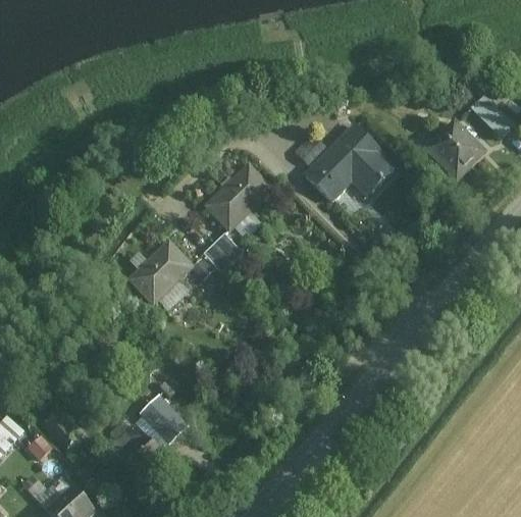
[(514,121),(485,93),(471,107),(500,136),(514,121)]
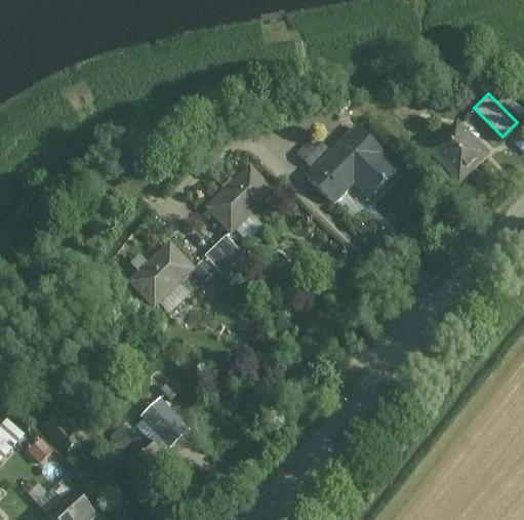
[(458,119),(428,149),(461,183),(491,153),(458,119)]
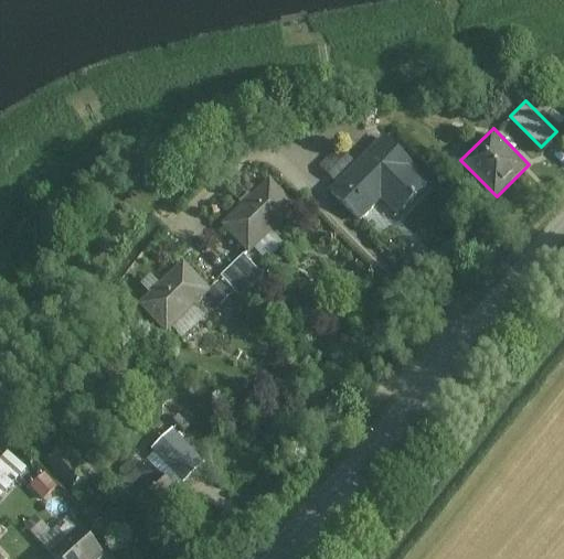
[(384,130),(329,187),(360,216),(381,195),(398,211),(432,176),(384,130)]
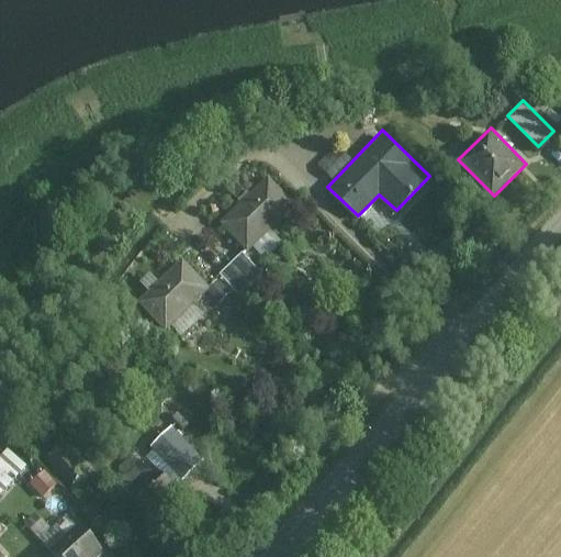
[(328,169),(346,152),(337,143),(320,160),(328,169)]
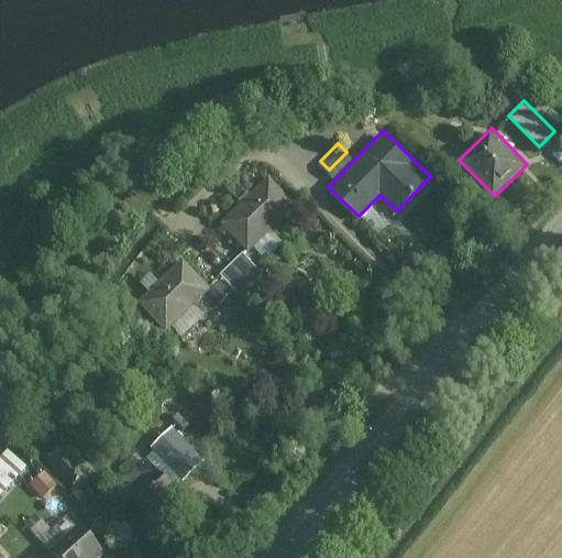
[(219,221),(246,251),(297,205),(270,175),(219,221)]
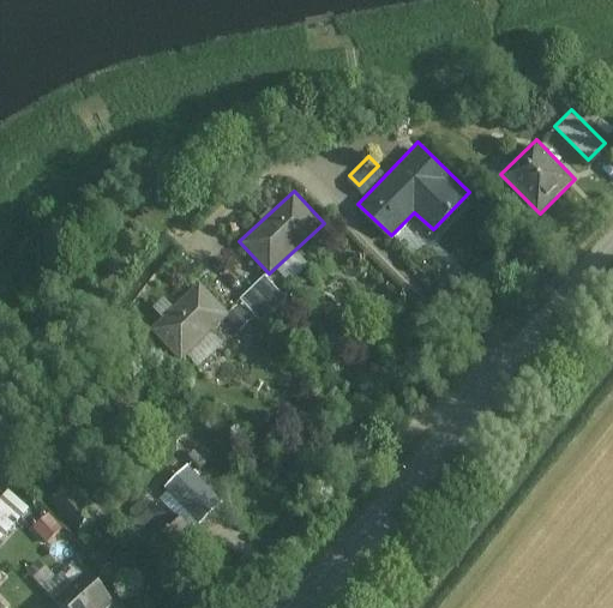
[(287,298),(264,274),(252,284),(275,308),(287,298)]
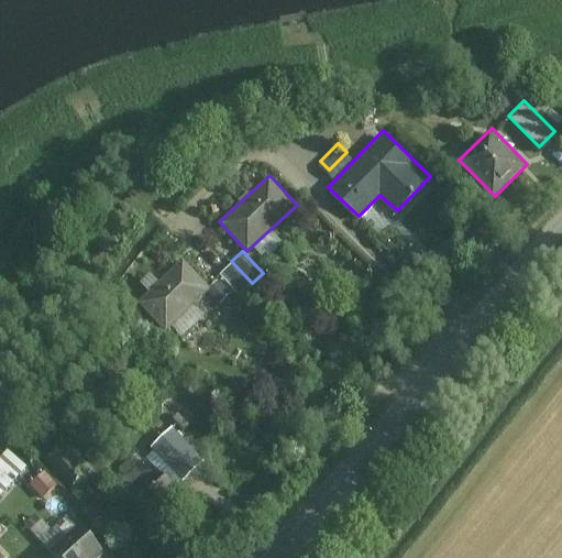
[(180,259),(138,302),(166,329),(209,286),(180,259)]
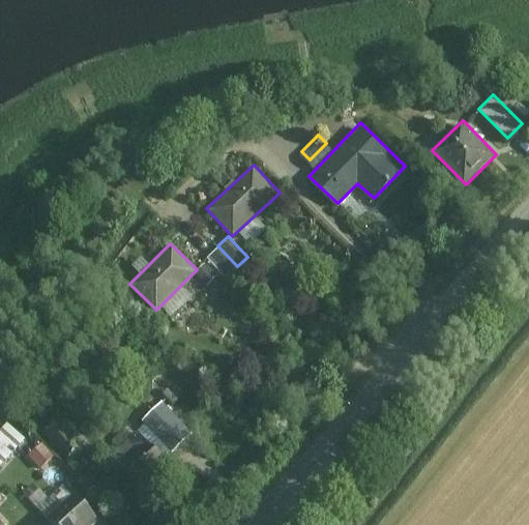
[(237,266),(217,245),(207,256),(227,276),(237,266)]
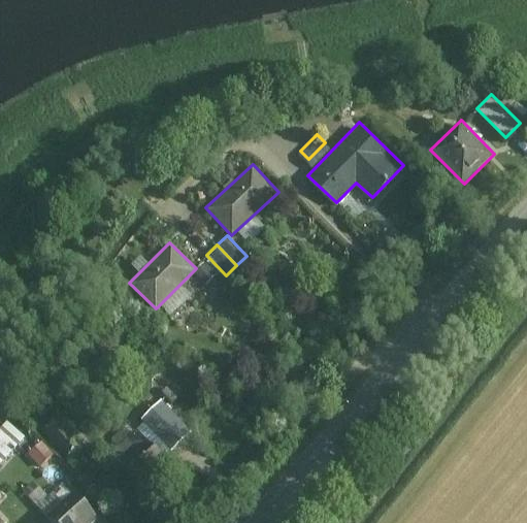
[(128,461),(141,477),(166,454),(159,447),(166,438),(141,411),(113,435),(120,442),(118,444),(131,458),(128,461)]
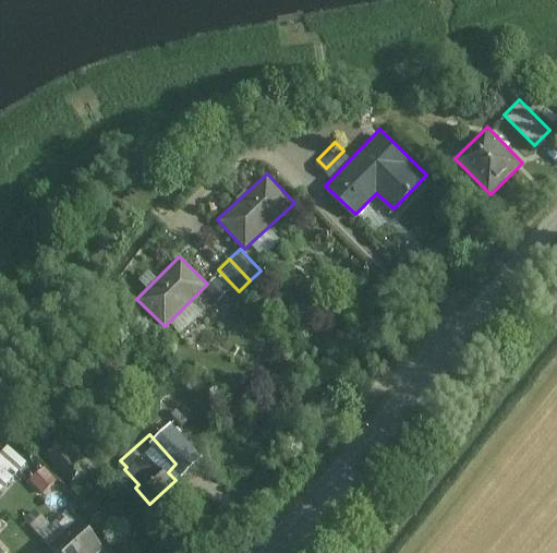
[(14,445),(0,458),(0,488),(29,460),(14,445)]
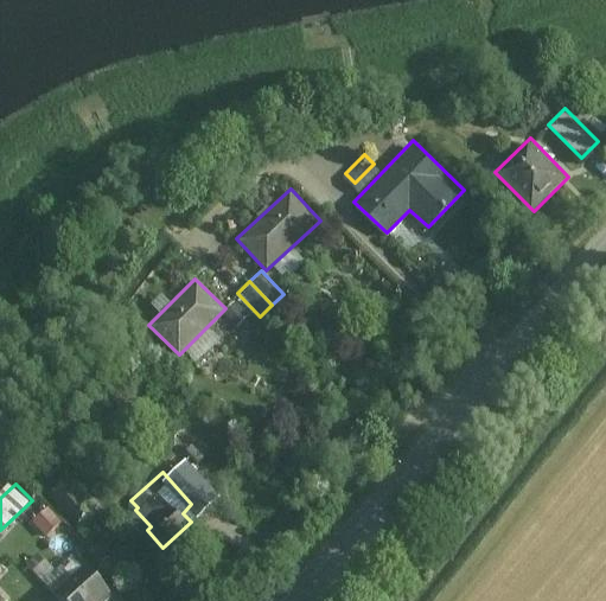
[(56,590),(65,600),(103,600),(114,592),(87,562),(56,590)]
